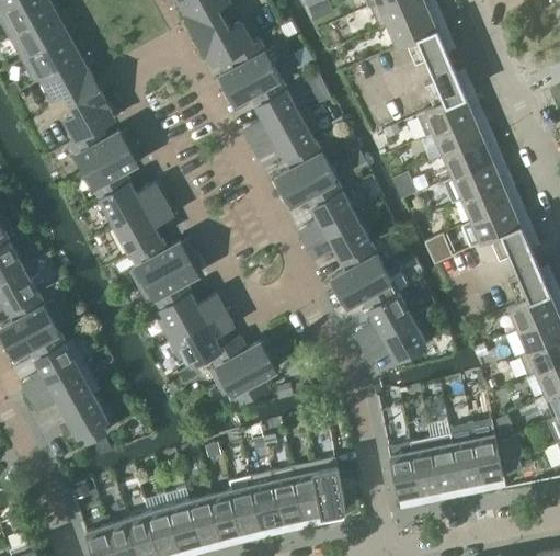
[(24,0),(0,13),(0,24),(8,40),(58,12),(52,1),(48,3),(46,0),(24,0)]
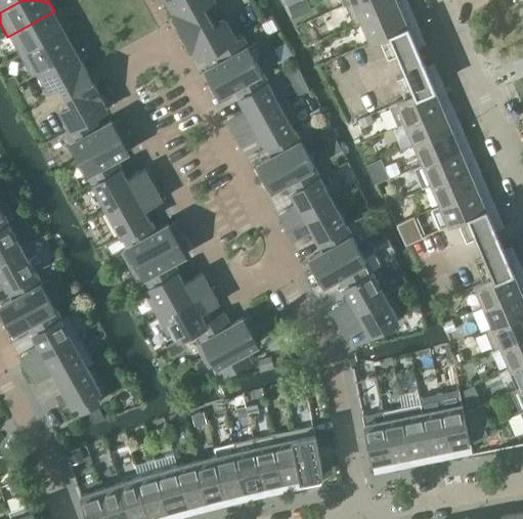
[(0,12),(23,0),(0,0),(0,6),(2,11),(0,12)]
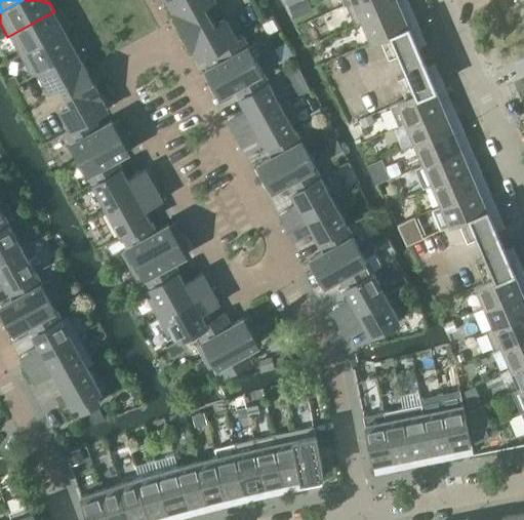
[(176,0),(164,7),(168,6),(173,16),(179,28),(193,51),(199,63),(241,40),(240,39),(224,48),(196,0),(176,0)]
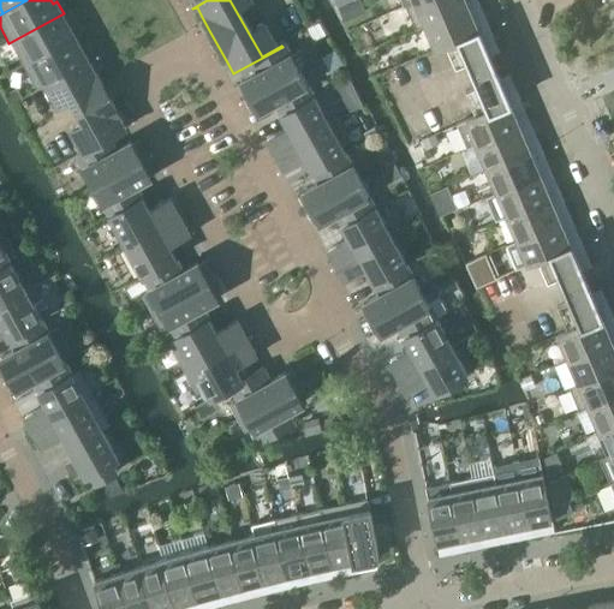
[(415,35),(423,31),(468,12),(462,0),(430,0),(413,7),(404,12),(415,35)]
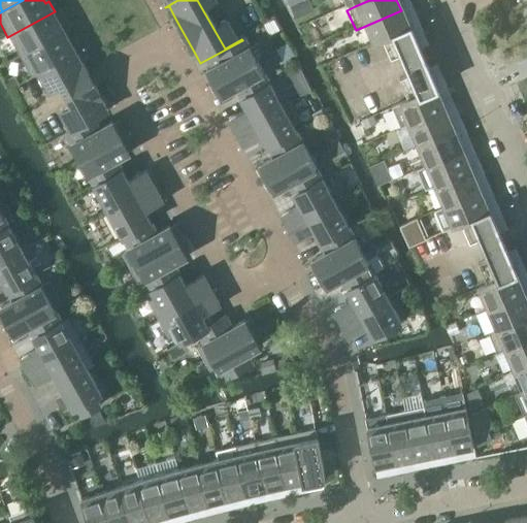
[(291,10),(295,21),(301,18),(296,7),(291,10)]
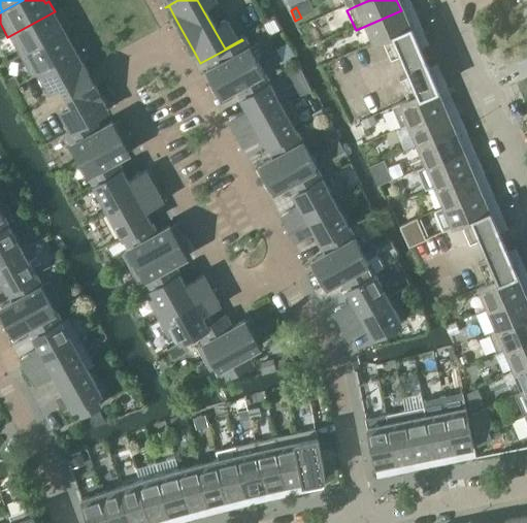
[(372,48),(393,39),(419,28),(416,22),(407,26),(401,10),(363,27),(372,48)]
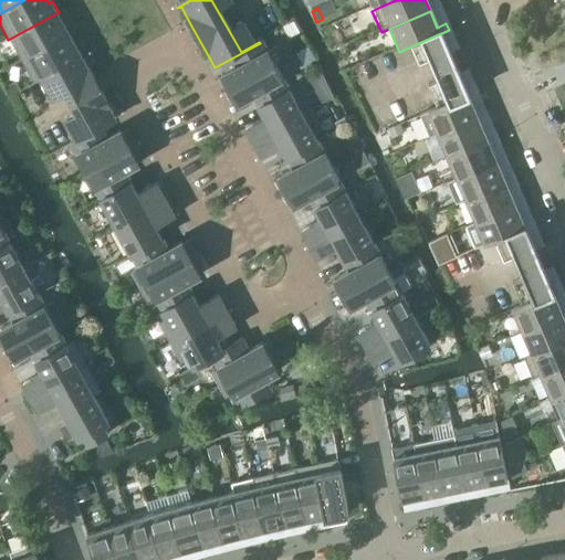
[(8,40),(21,63),(71,35),(65,24),(62,27),(55,14),(59,13),(59,12),(8,40)]
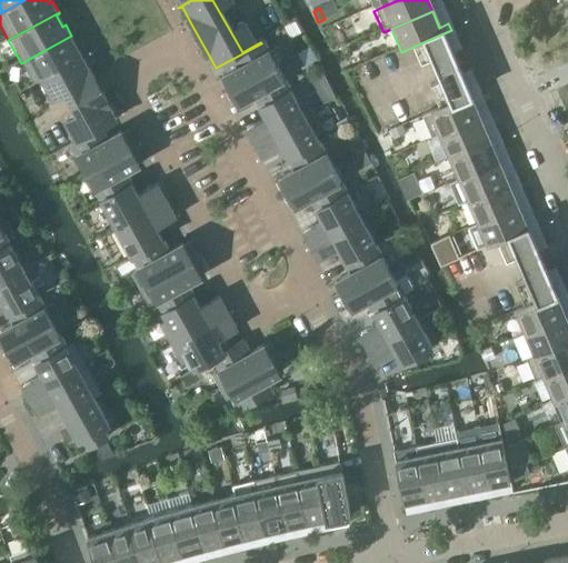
[(424,42),(437,74),(456,67),(445,40),(454,36),(451,30),(424,42)]
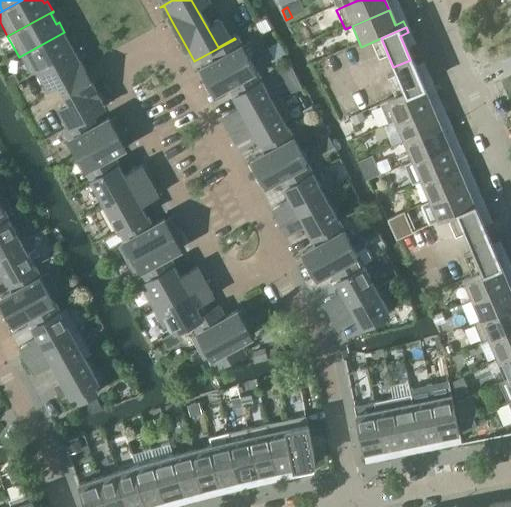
[(19,57),(31,78),(76,53),(70,43),(67,45),(61,34),(65,33),(64,32),(19,57)]
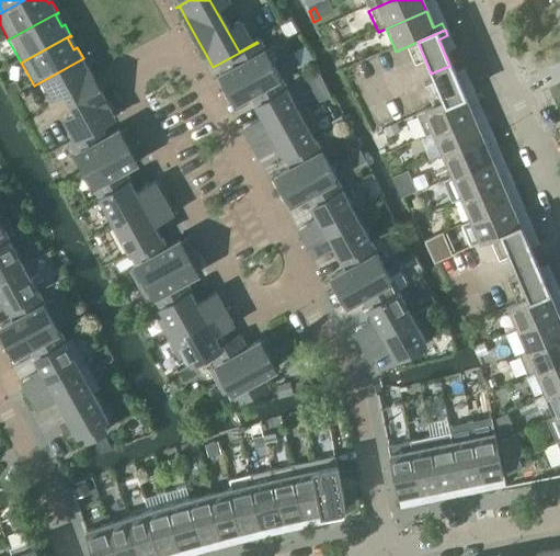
[(264,56),(258,43),(213,67),(214,68),(229,59),(235,69),(221,77),(223,80),(217,83),(224,94),(278,64),(272,52),(264,56)]
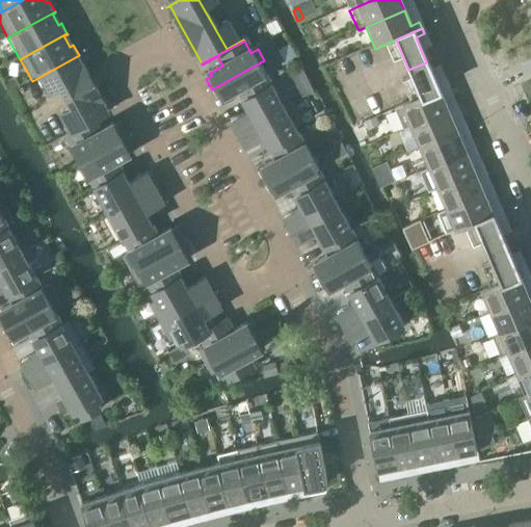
[(51,72),(82,128),(107,115),(101,104),(102,104),(88,80),(82,69),(76,57),(79,55),(32,81),(32,82),(51,72)]
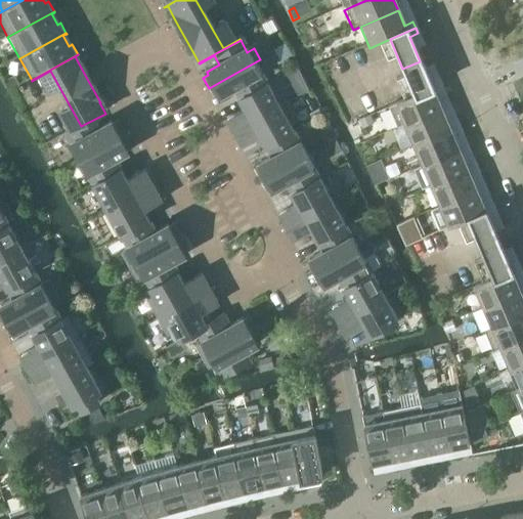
[(261,60),(260,59),(209,88),(215,98),(220,95),(221,98),(233,91),(240,101),(266,87),(254,65),(261,60)]
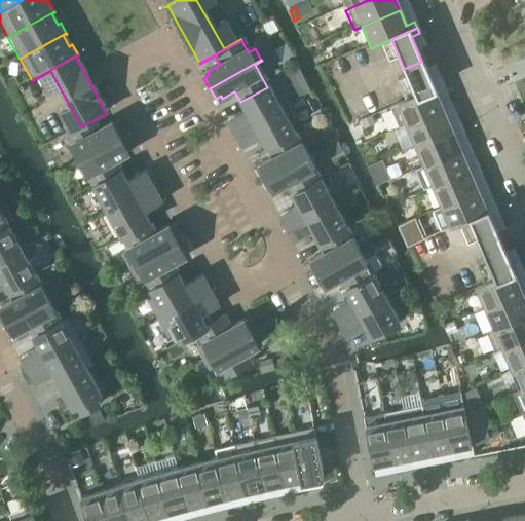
[(404,69),(417,99),(417,100),(443,88),(441,83),(433,86),(421,62),(404,69)]
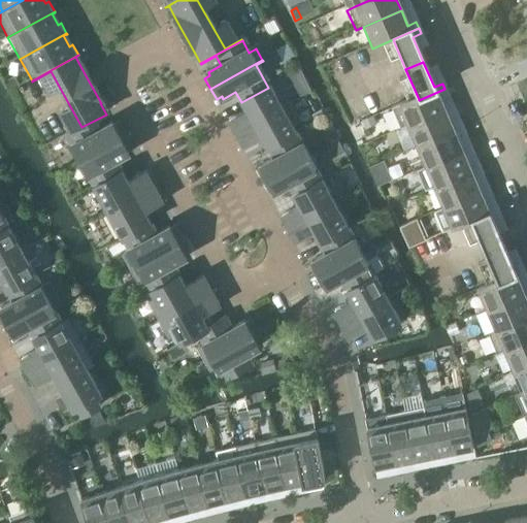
[(7,93),(15,89),(12,82),(4,87),(7,93)]
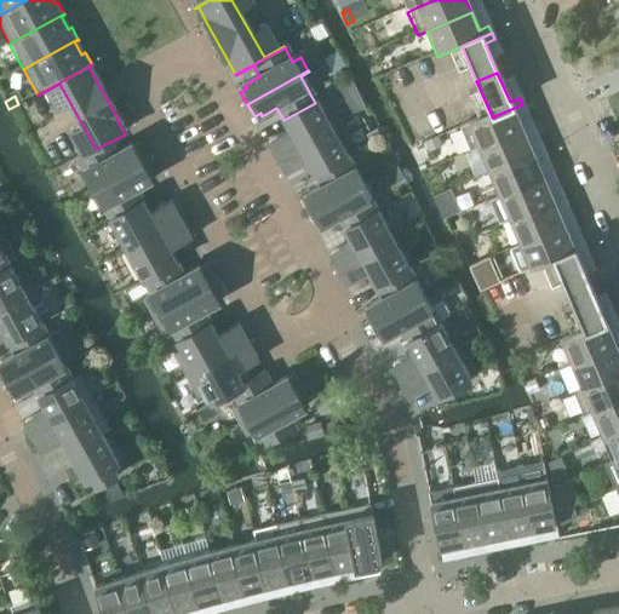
[(331,130),(315,103),(284,120),(291,133),(269,144),(278,160),(339,126),(339,125),(331,130)]
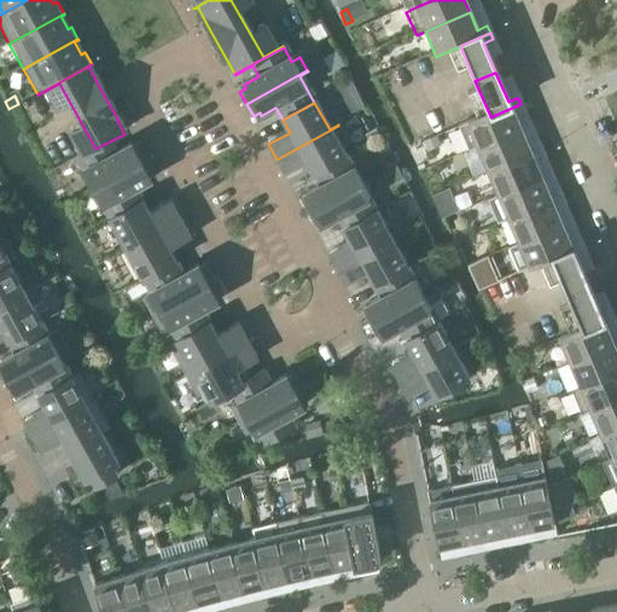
[(467,156),(477,151),(522,133),(514,115),(523,111),(521,104),(490,117),(490,116),(457,130),(467,156)]
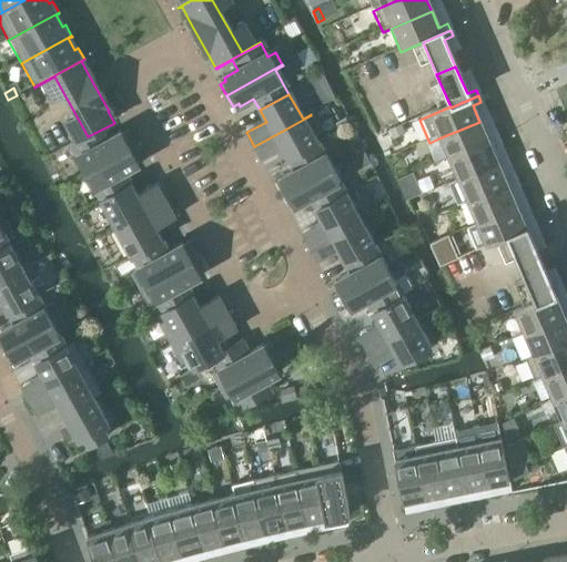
[(321,134),(311,115),(254,146),(262,161),(282,151),(287,162),(317,145),(313,139),(321,134)]
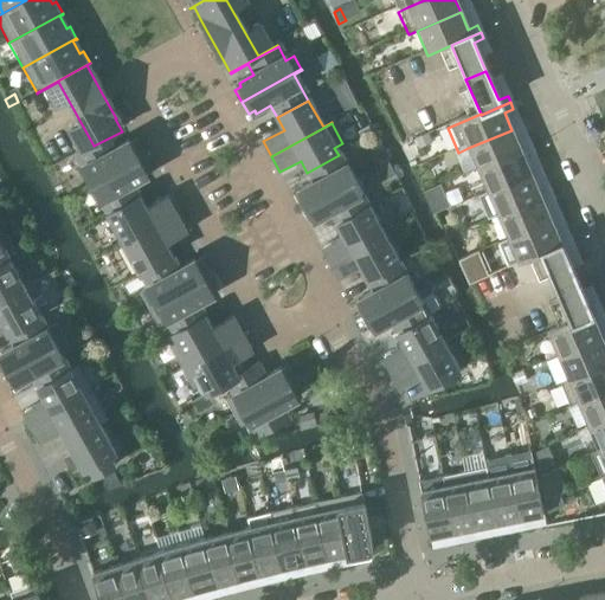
[(468,148),(477,172),(531,149),(528,142),(519,147),(512,130),(468,148)]
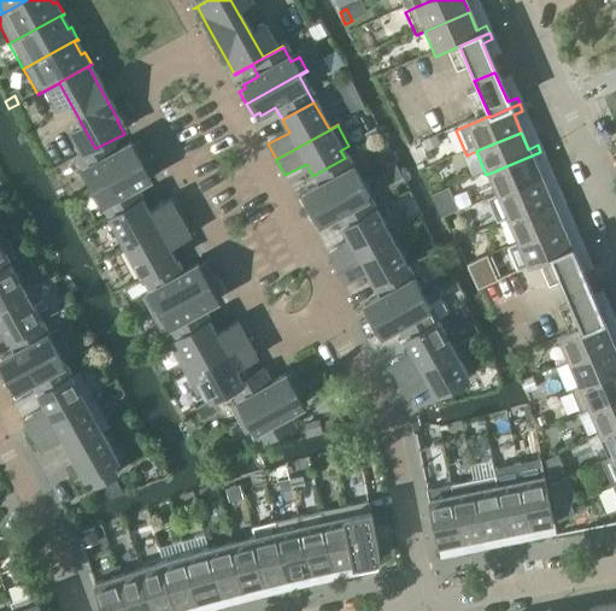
[(76,160),(93,191),(145,162),(138,147),(132,151),(129,148),(115,156),(109,145),(125,135),(124,134),(95,148),(76,160)]
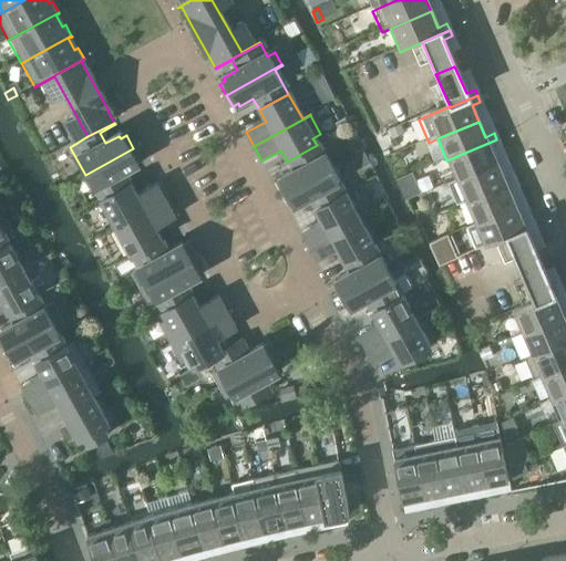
[(446,160),(456,183),(497,165),(490,149),(498,146),(496,139),(446,160)]
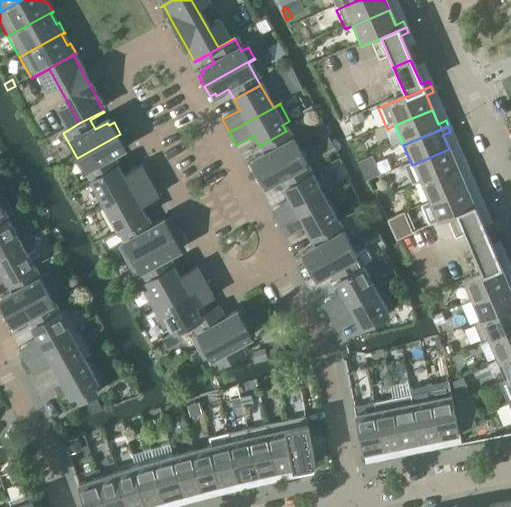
[(298,154),(286,131),(259,146),(265,156),(253,163),(254,165),(249,168),(255,178),(298,154)]
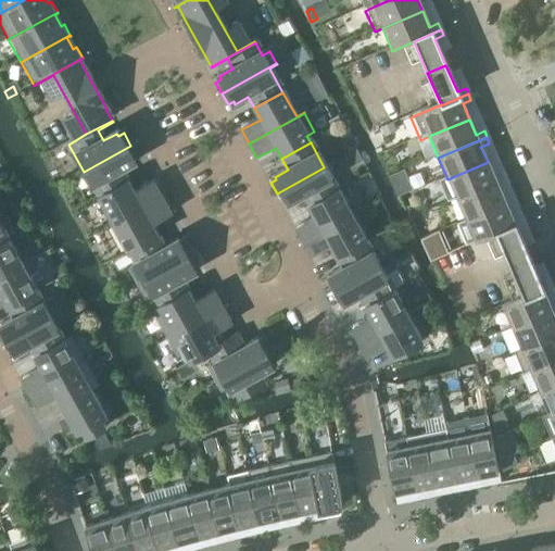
[(84,172),(99,200),(127,184),(121,173),(135,166),(133,163),(138,160),(130,146),(84,172)]
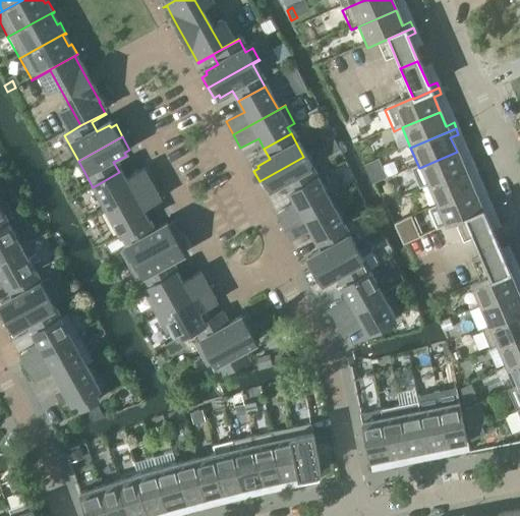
[(419,168),(427,188),(473,169),(471,163),(463,166),(457,152),(419,168)]
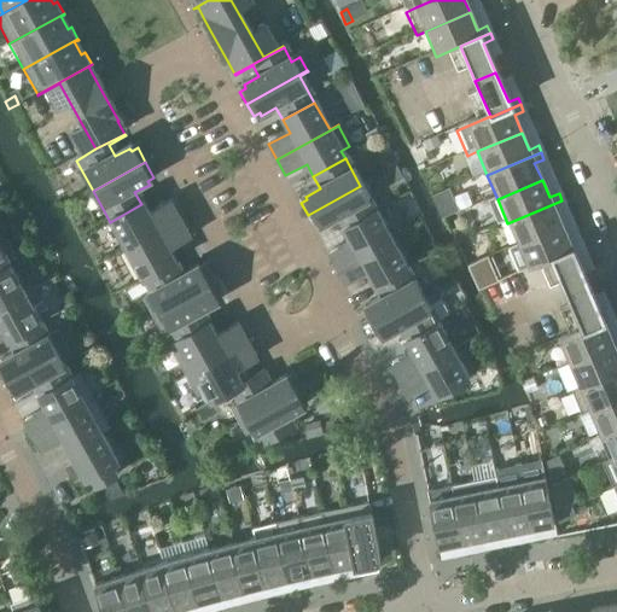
[(376,214),(360,186),(308,215),(315,228),(321,225),(322,228),(337,220),(344,232),(376,214)]
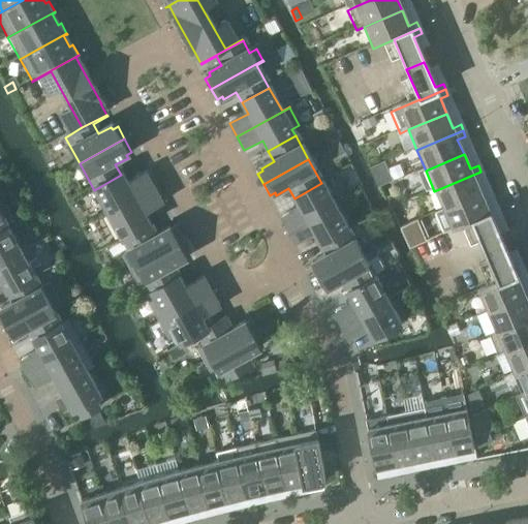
[(382,179),(378,170),(371,172),(375,181),(382,179)]
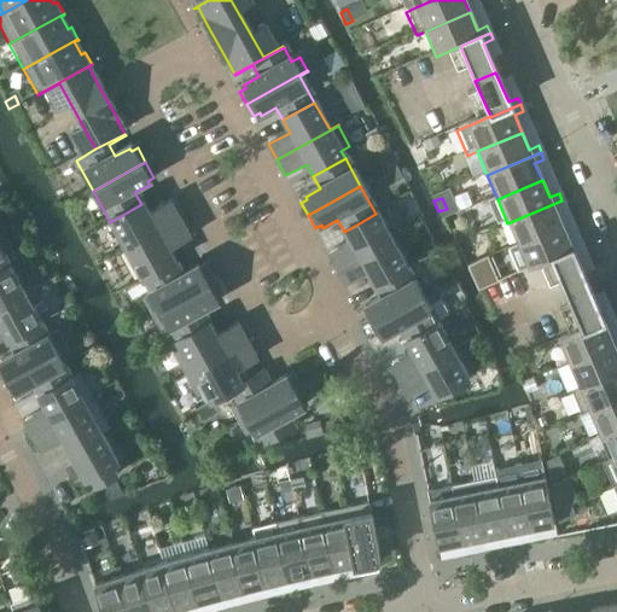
[(507,223),(518,248),(563,228),(554,211),(564,207),(562,200),(507,223)]
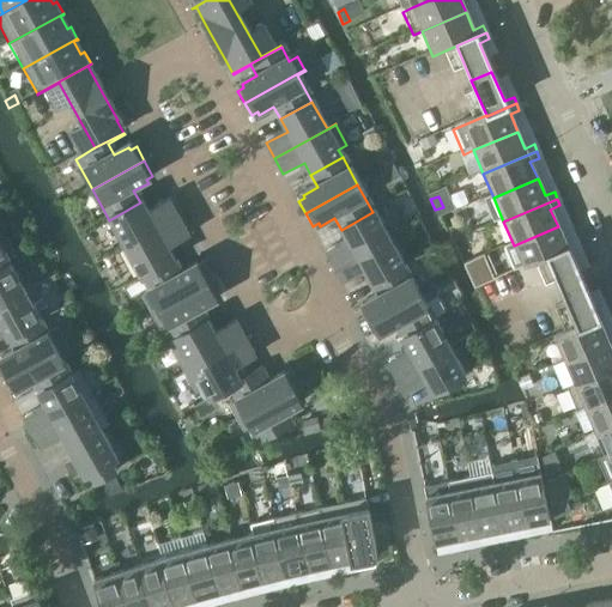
[(109,220),(126,250),(177,222),(168,204),(147,216),(140,202),(109,220)]
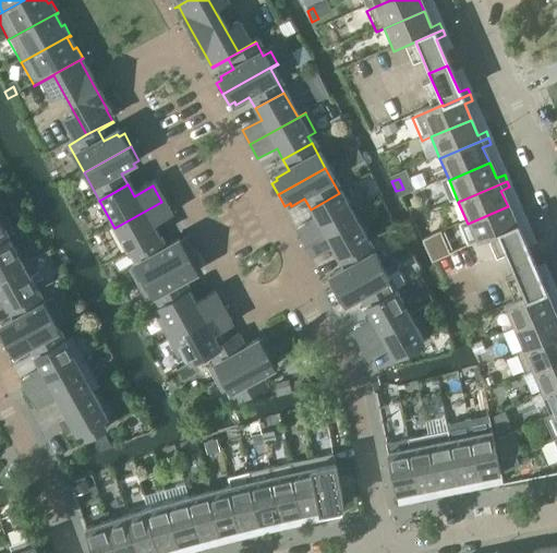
[(353,219),(339,193),(311,209),(317,220),(298,231),(305,245),(353,219)]
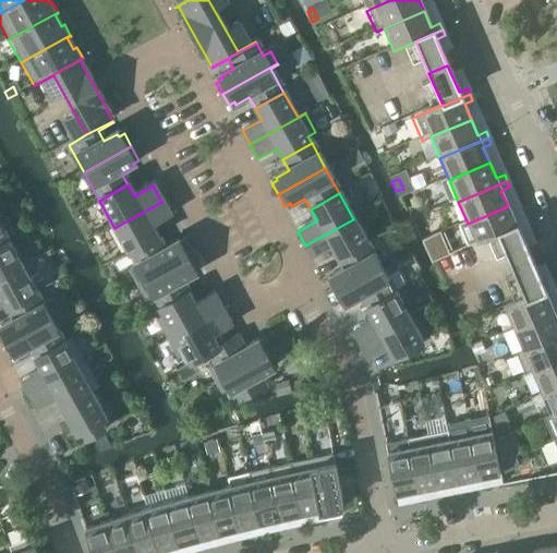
[(114,228),(130,255),(158,240),(152,229),(171,218),(161,202),(114,228)]
